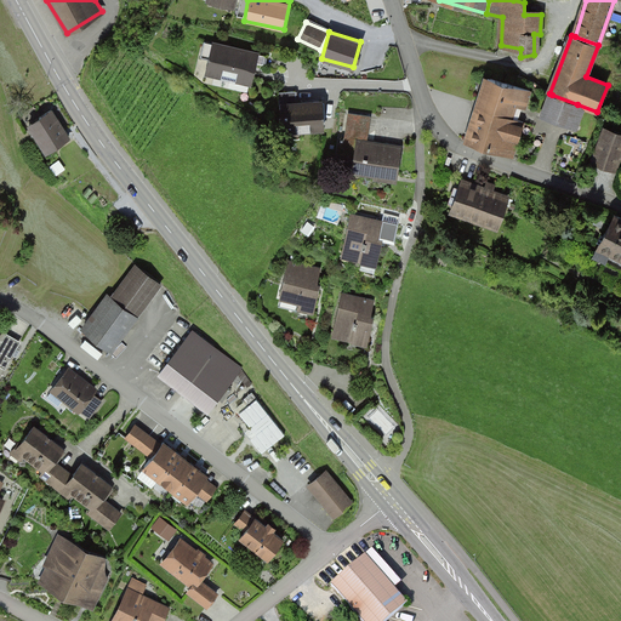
[(257,51),(214,44),(208,77),(251,85),(257,51)]
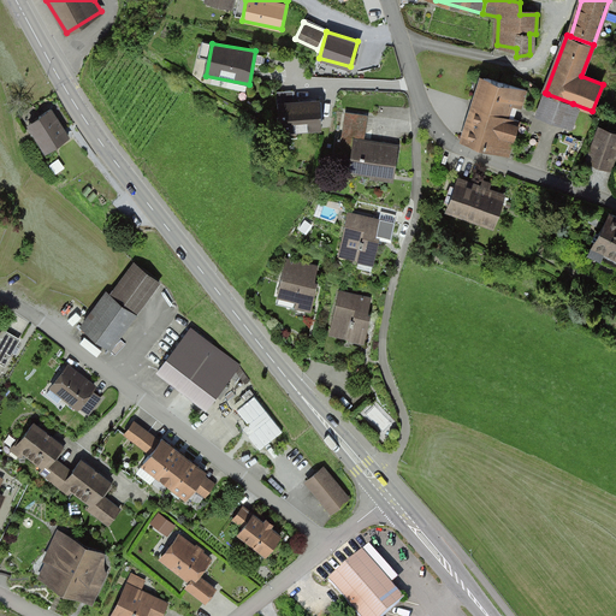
[(484,77),(475,107),(505,117),(509,105),(521,107),(527,90),(484,77)]
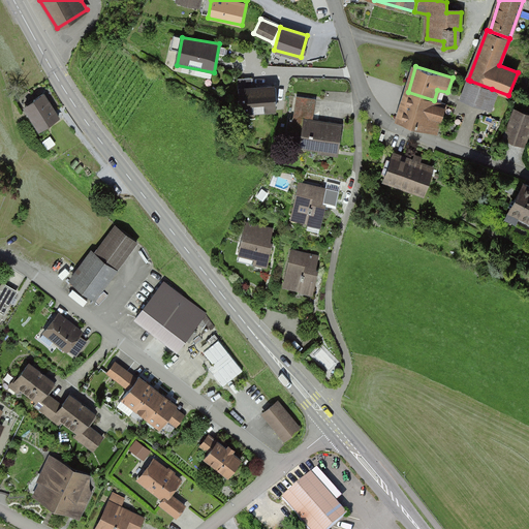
[(492,89),(470,81),(464,98),(486,106),(492,89)]
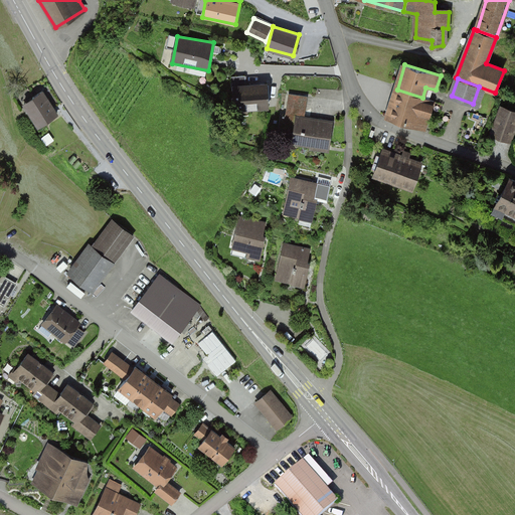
[(268,82),(232,86),(235,113),(270,109),(268,82)]
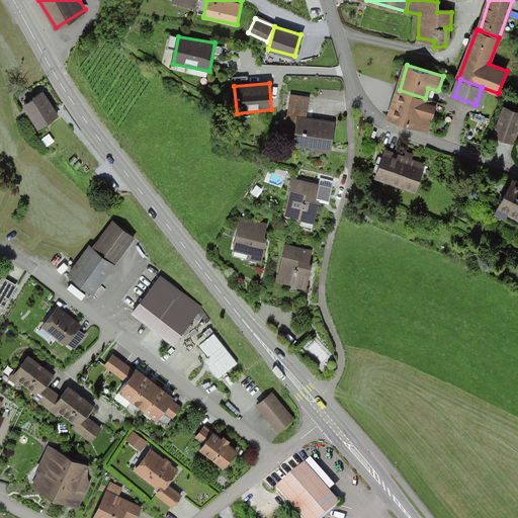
[(425,98),(400,90),(390,119),(428,132),(437,102),(425,98)]
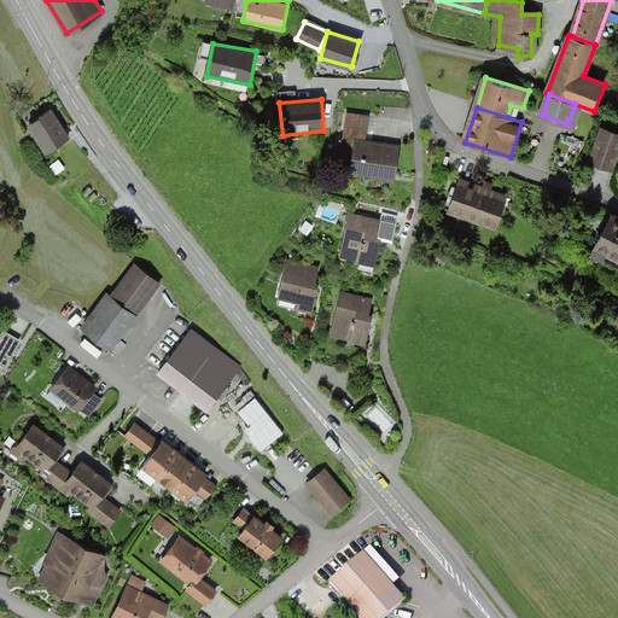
[(69,138),(51,109),(27,123),(45,152),(69,138)]
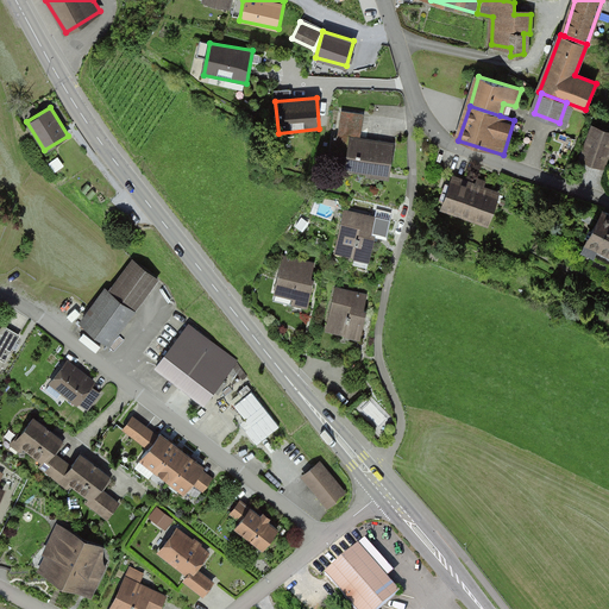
[(578,163),(602,171),(608,152),(608,131),(591,125),(578,163)]
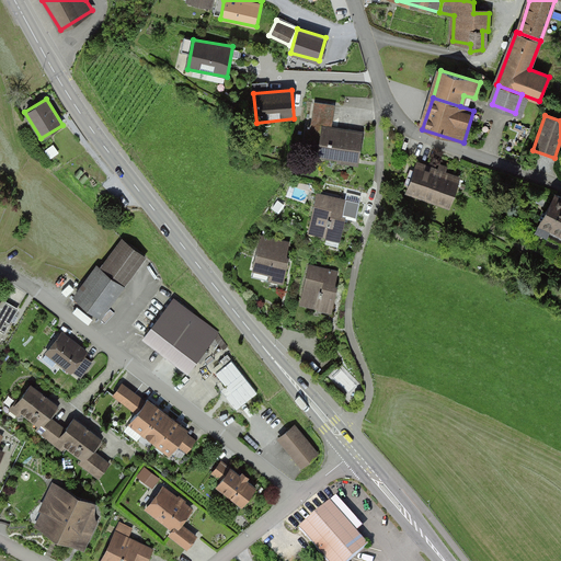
[(363,130),(322,125),(318,159),(358,164),(363,130)]
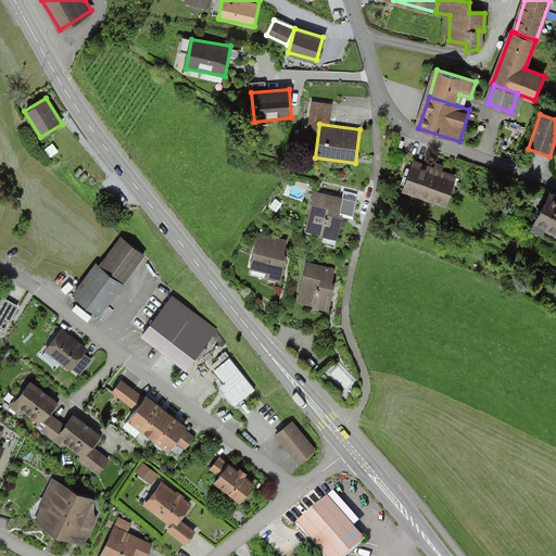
[(455,176),(412,161),(401,192),(444,207),(455,176)]
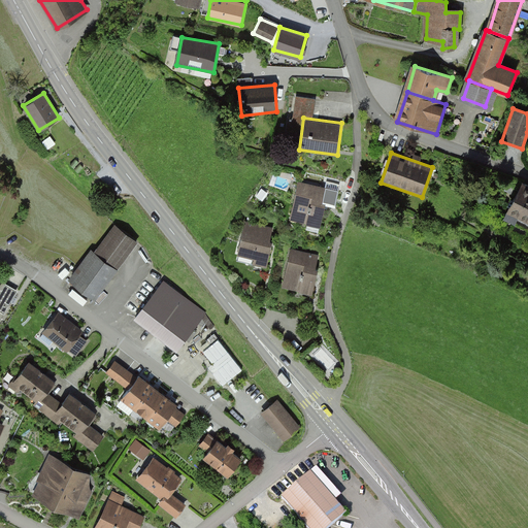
[(298,183),(287,224),(317,231),(328,190),(298,183)]
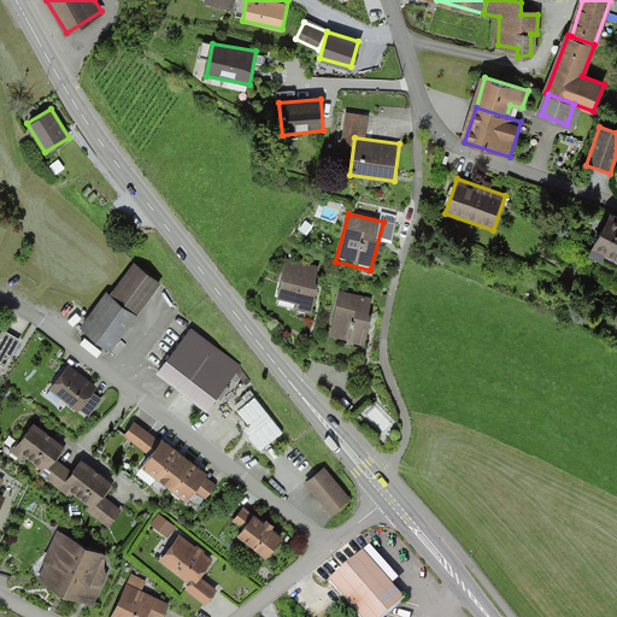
[(616,217),(610,213),(589,251),(616,264),(616,217)]
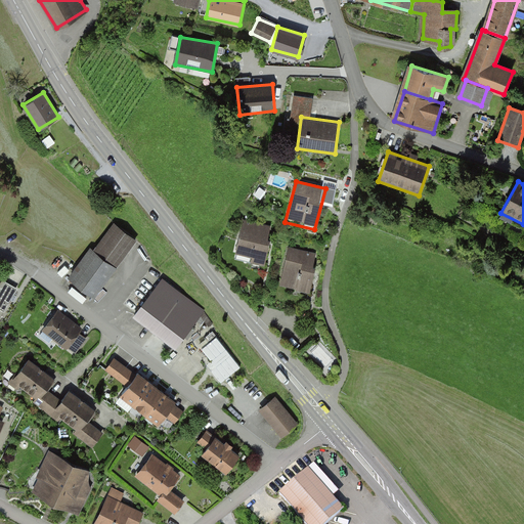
[(243,220),(235,258),(262,263),(269,226),(243,220)]
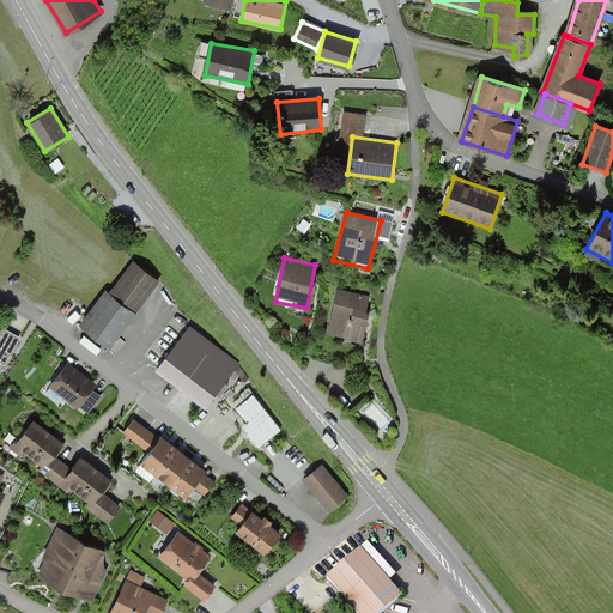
[(80,327),(109,349),(161,283),(133,260),(80,327)]
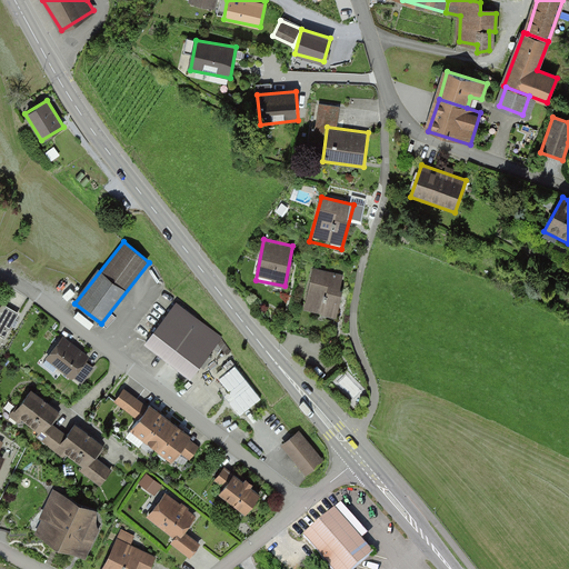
[(342,276),(313,269),(305,309),(333,316),(342,276)]
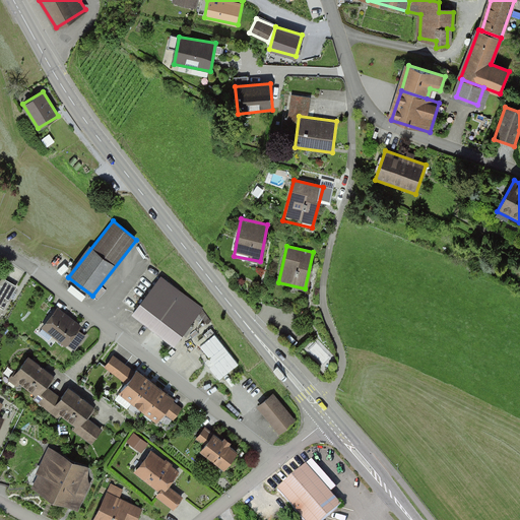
[(202,308),(160,277),(134,314),(175,344),(202,308)]
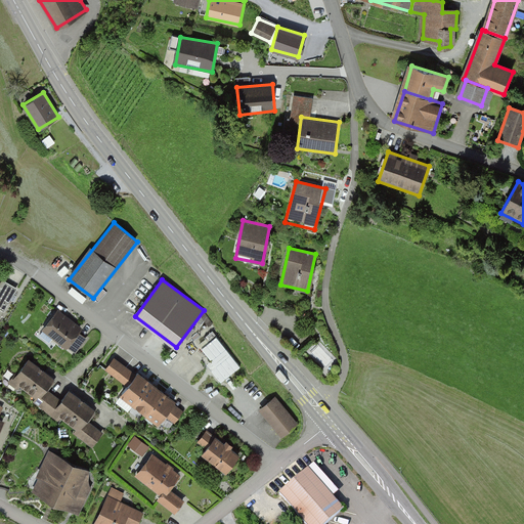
[(17,289),(4,281),(2,287),(0,290),(0,308),(5,311),(17,289)]
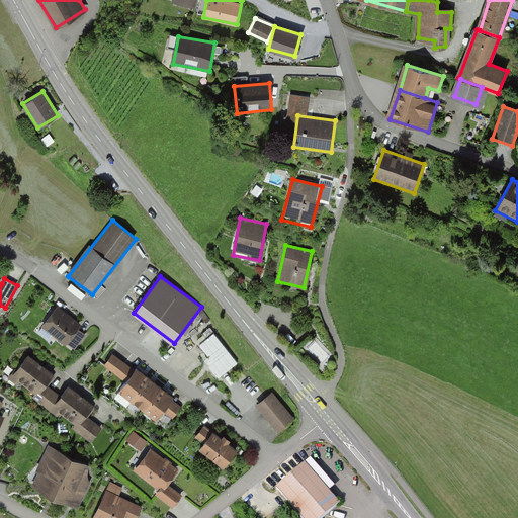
[(80,324),(56,307),(39,329),(63,347),(80,324)]
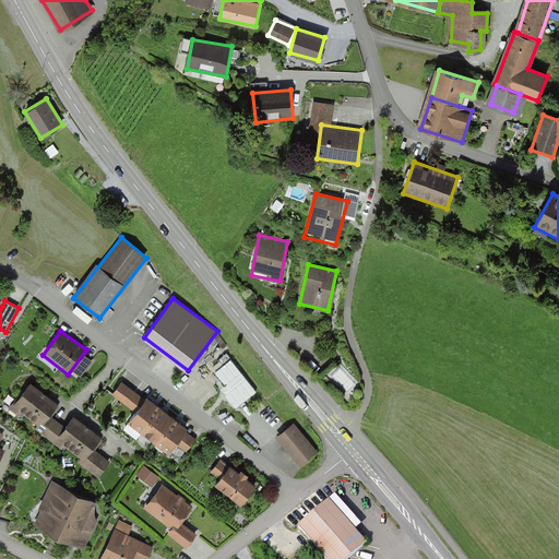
[(75,369),(83,375),(95,359),(87,354),(75,369)]
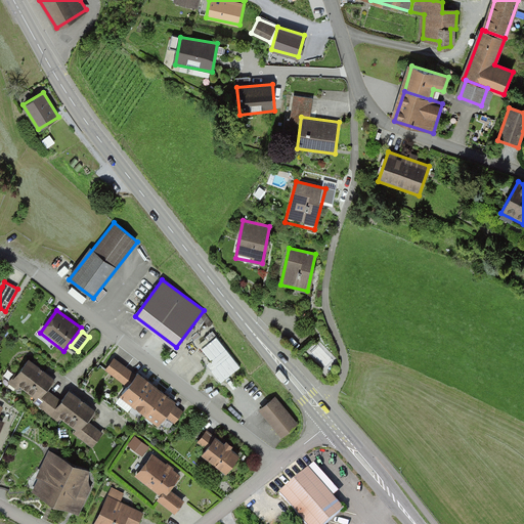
[(233,359),(212,332),(192,347),(215,375),(233,359)]
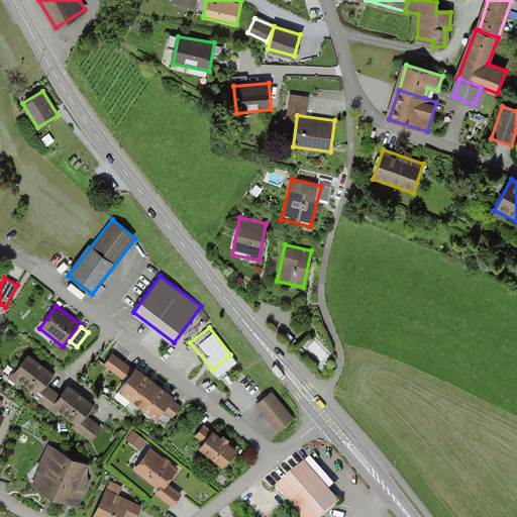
[(129,367),(112,353),(103,367),(120,379),(129,367)]
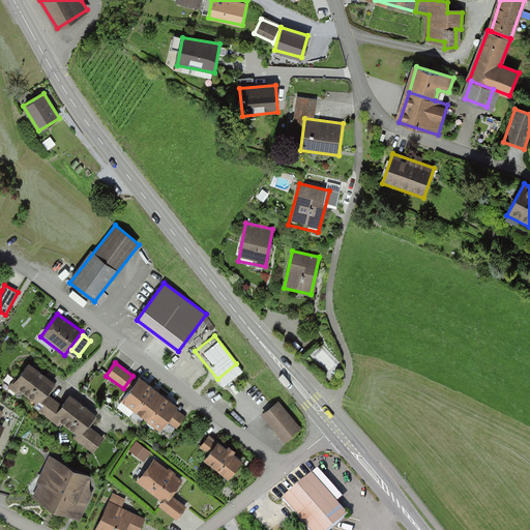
[(53,382),(28,364),(12,386),(37,404),(53,382)]
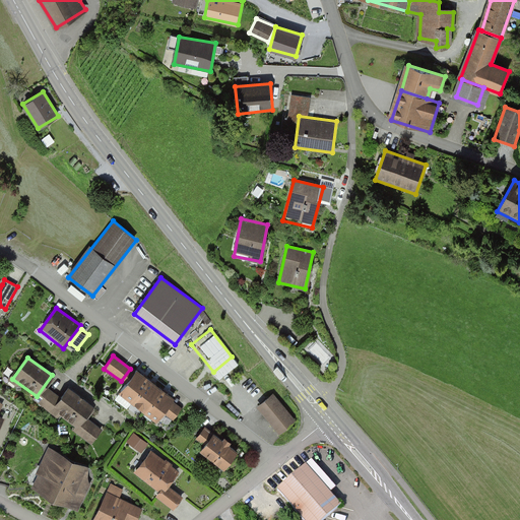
[(170,399),(135,373),(120,392),(155,418),(170,399)]
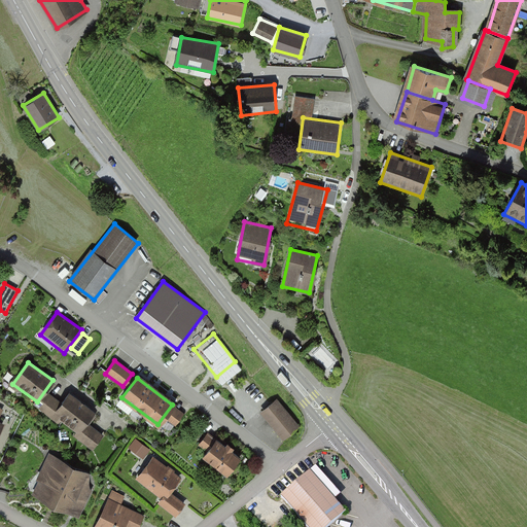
[(63,402),(45,390),(34,407),(50,419),(63,402)]
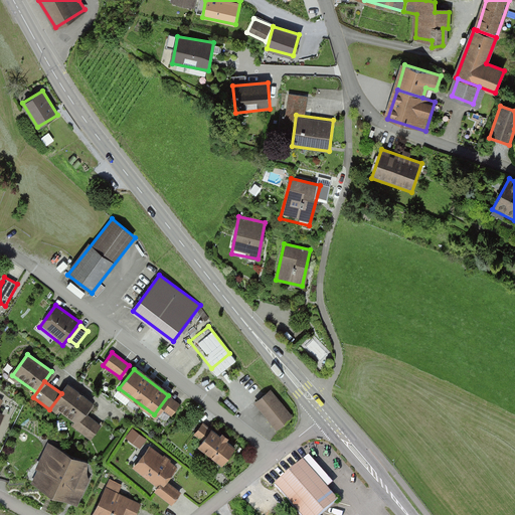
[(95,402),(67,384),(55,401),(82,419),(95,402)]
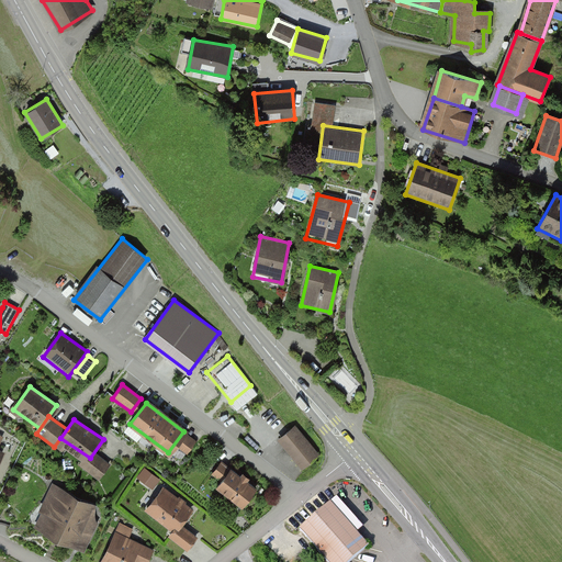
[(318,456),(295,425),(278,438),(301,469),(318,456)]
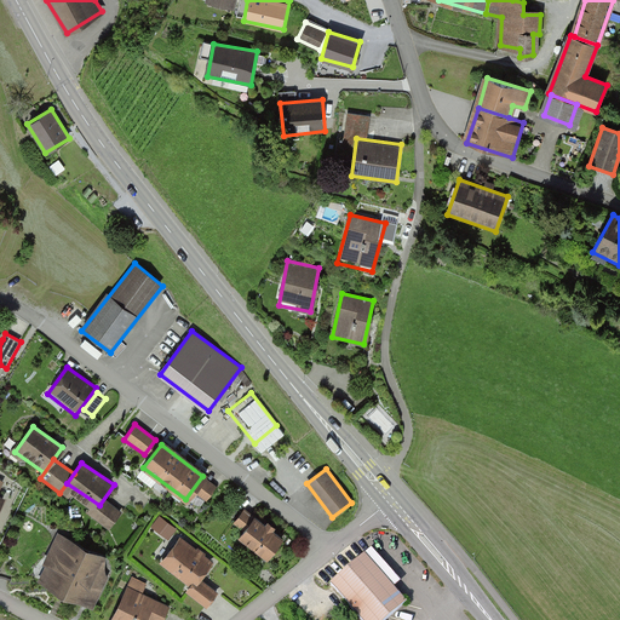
[(218,487),(206,478),(195,493),(208,503),(218,487)]
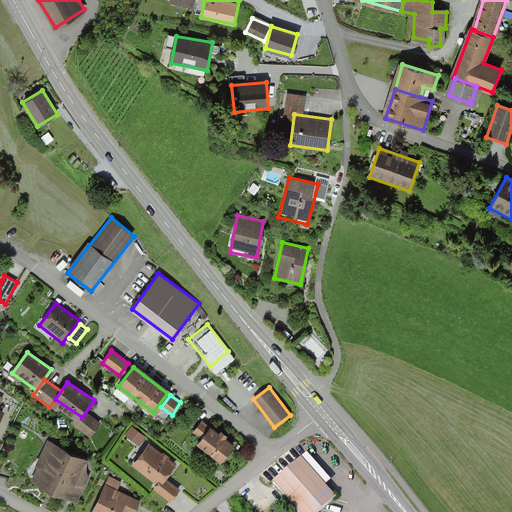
[(101,423),(86,412),(75,426),(91,437),(101,423)]
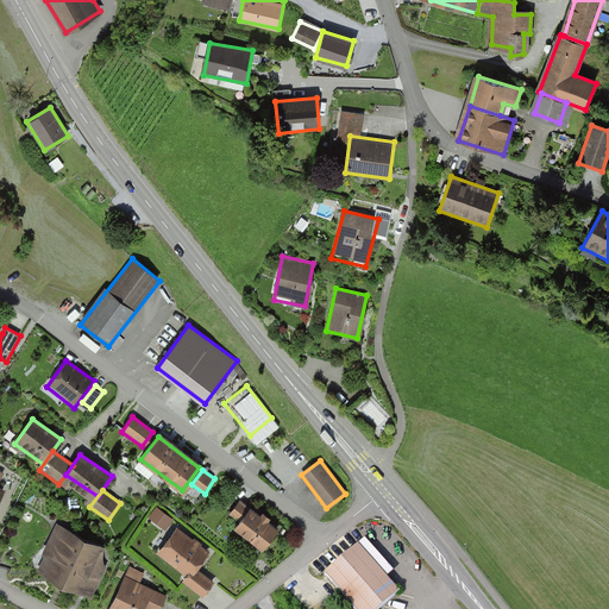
[(167,528),(176,518),(159,504),(150,515),(167,528)]
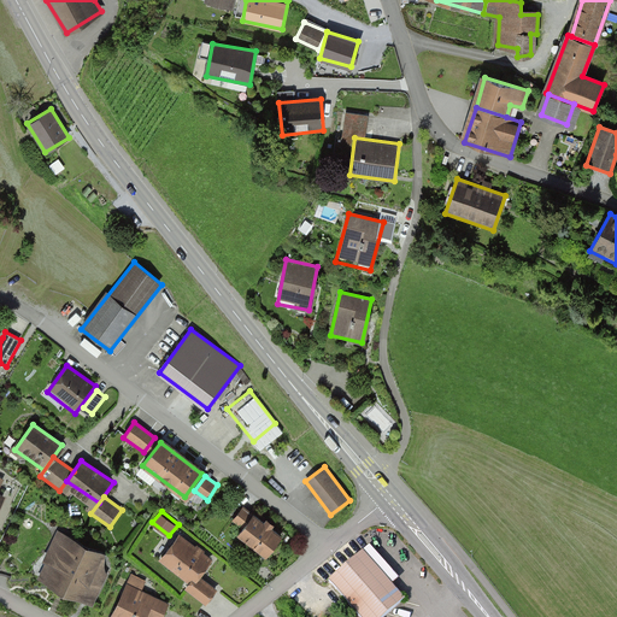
[(282,535),(252,513),(236,536),(266,557),(282,535)]
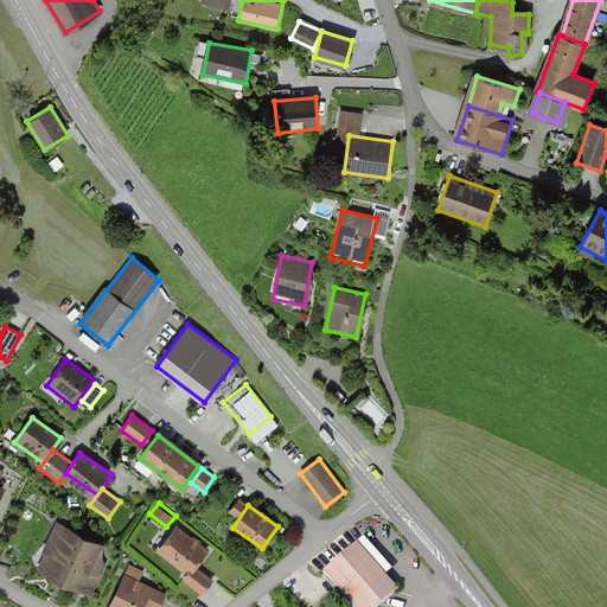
[(103,544),(57,523),(38,564),(84,586),(103,544)]
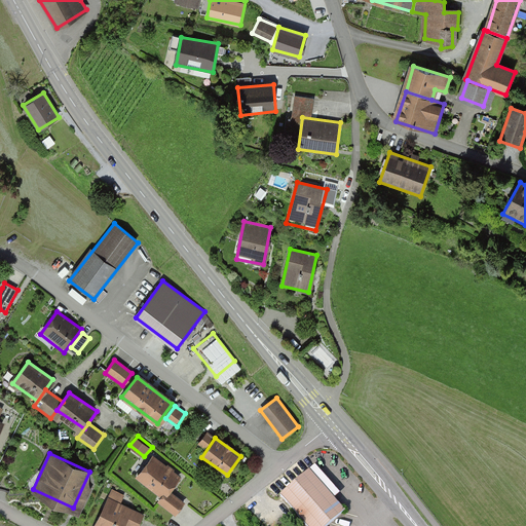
[(153,454),(136,477),(162,498),(180,476),(153,454)]
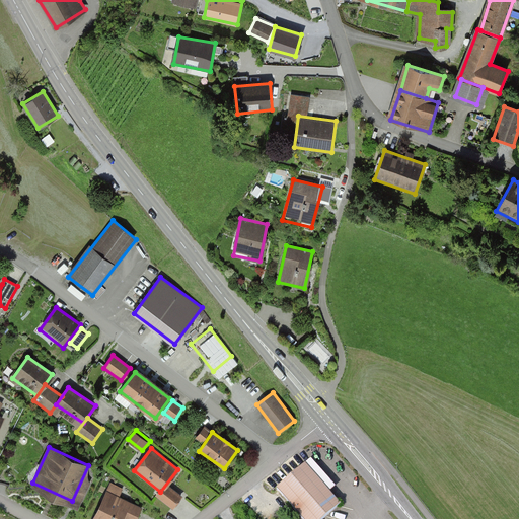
[(307,466),(278,490),(301,518),(322,518),(340,506),(307,466)]
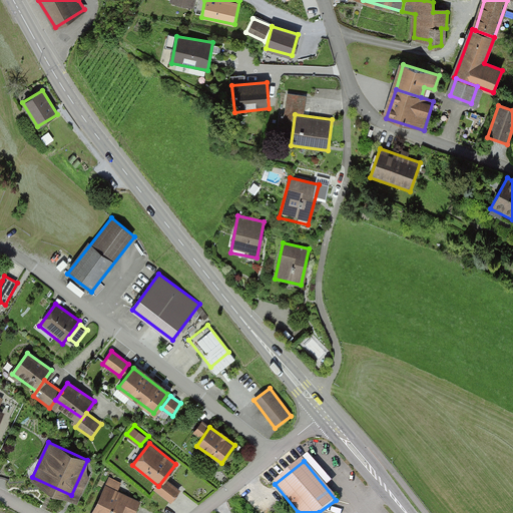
[(105,483),(91,512),(121,512),(130,494),(105,483)]
